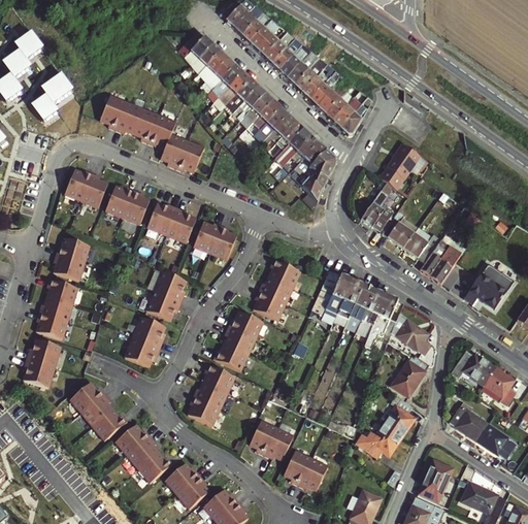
[(240,5),(235,0),(224,13),(228,18),(227,19),(235,27),(256,5),(250,0),(244,0),(240,5)]
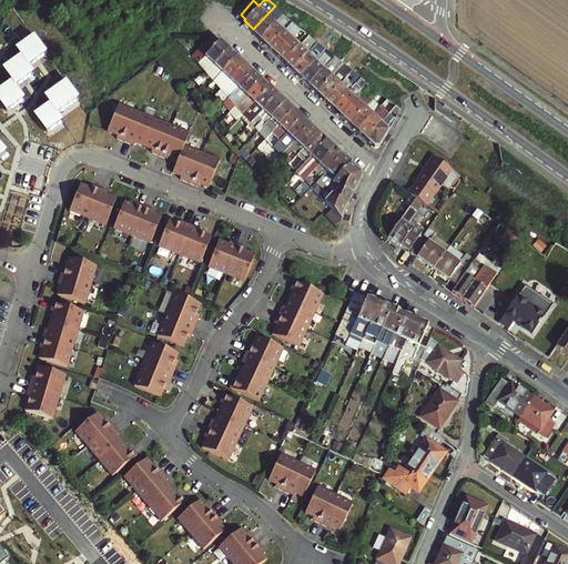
[(275,6),(253,29),(262,37),(284,12),(275,6)]
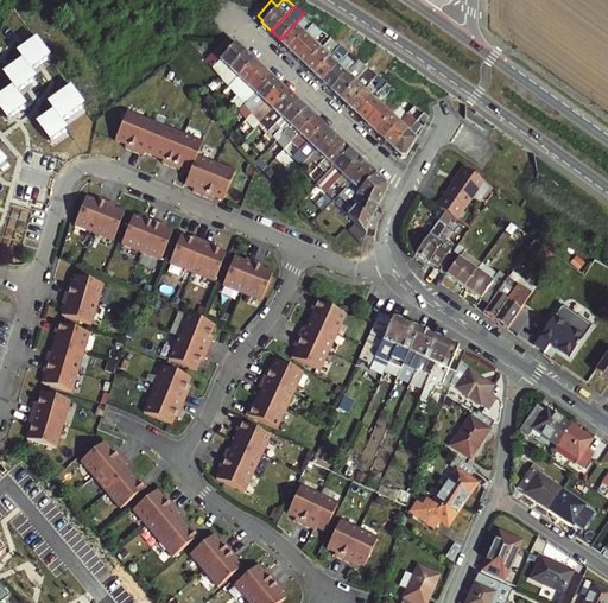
[(304,13),(280,39),(289,48),(314,20),(304,13)]
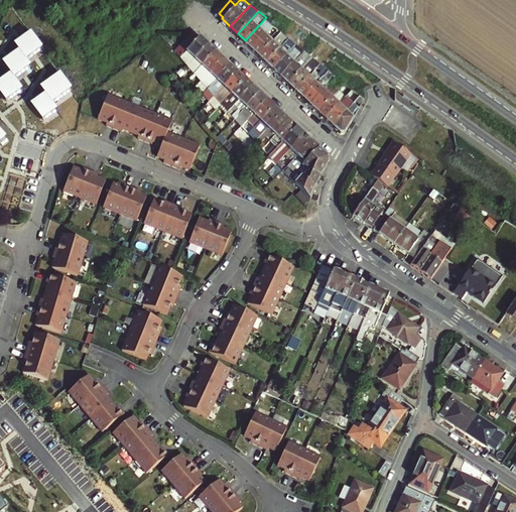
[(266,17),(245,40),(252,47),(274,24),(266,17)]
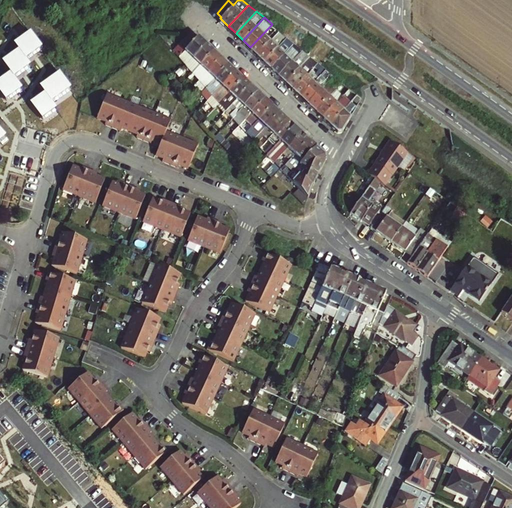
[(272,24),(250,47),(258,54),(272,39),(277,34),(280,30),(272,24)]
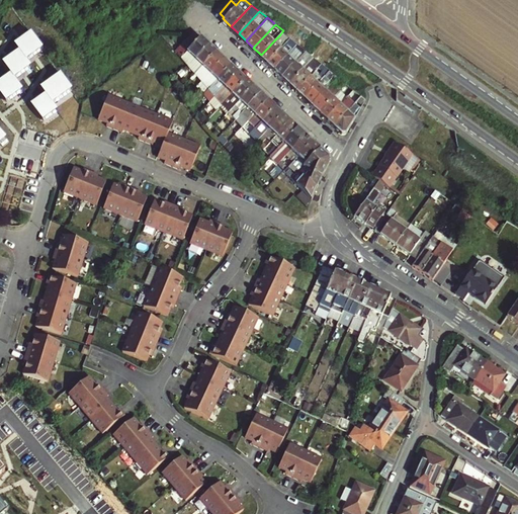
[(176,48),(189,62),(209,40),(202,32),(200,34),(194,28),(194,29),(176,48)]
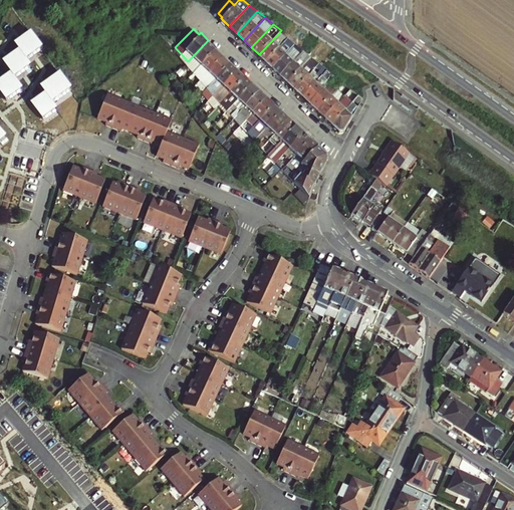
[(19,47),(24,54),(40,43),(31,29),(15,41),(19,47)]
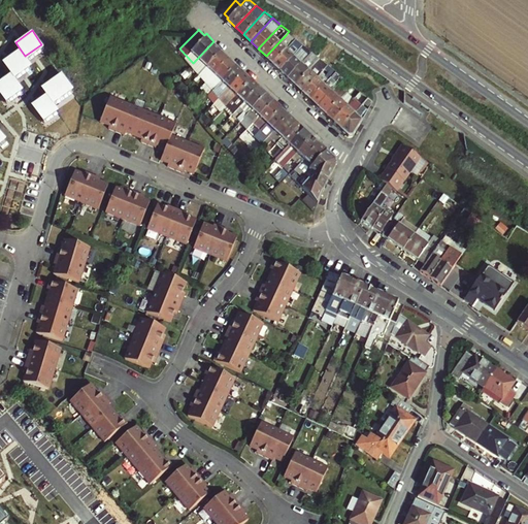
[(281,40),(266,56),(272,62),(287,47),(293,40),(296,37),(289,31),(286,35),(289,37),(283,43),(281,40)]
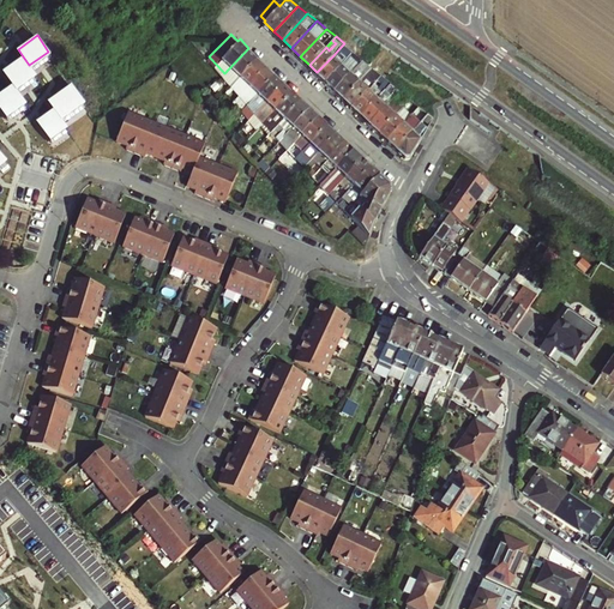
[(350,55),(354,52),(344,43),(341,47),(350,55)]
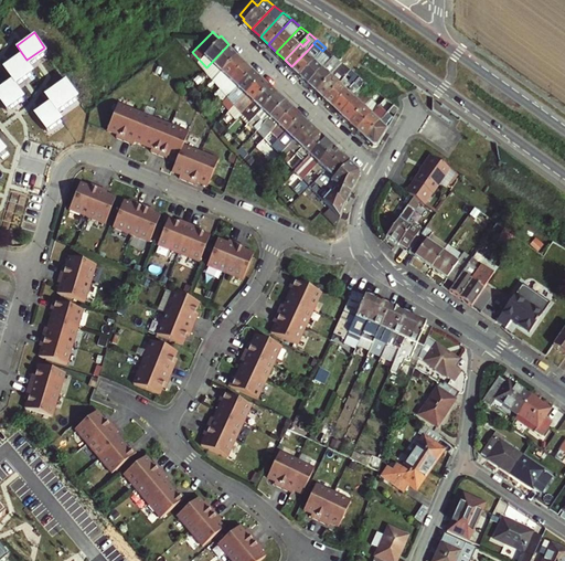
[(228,44),(206,67),(213,76),(237,52),(228,44)]
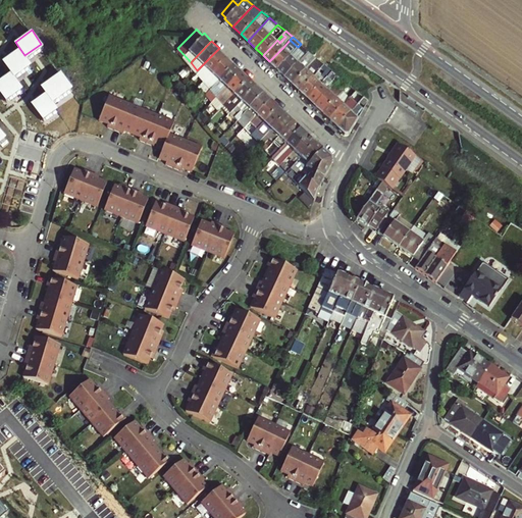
[(277,68),(284,75),(309,50),(301,44),(298,47),(292,54),(277,68)]
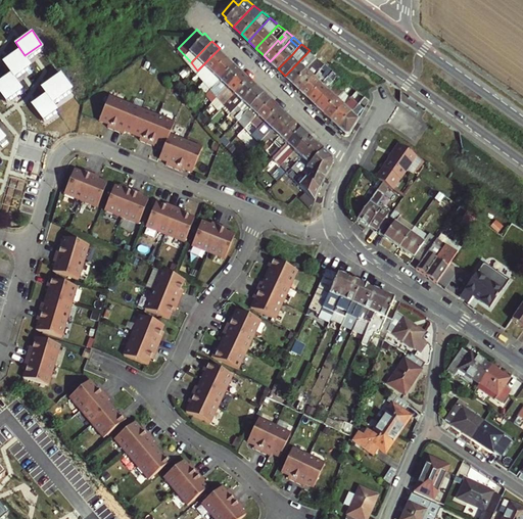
[(284,47),(270,61),(278,68),(292,54),(284,47)]
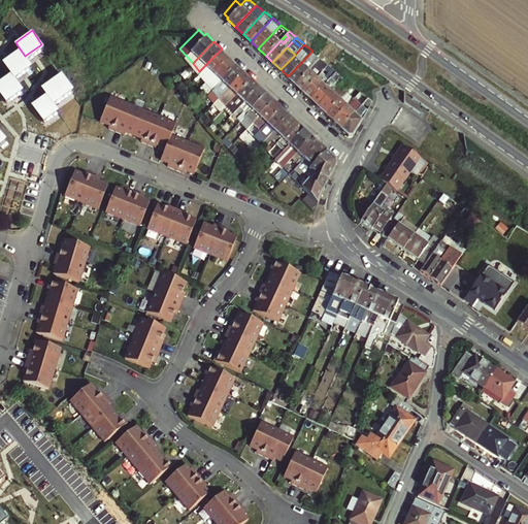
[(11,72),(13,74),(30,62),(25,56),(20,48),(3,60),(11,72)]
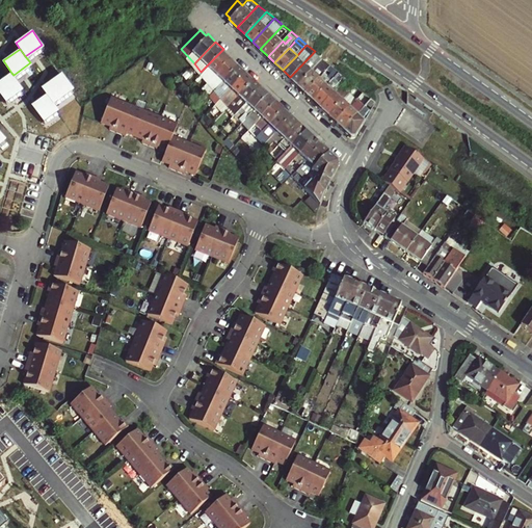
[(223,49),(201,72),(208,79),(231,55),(223,49)]
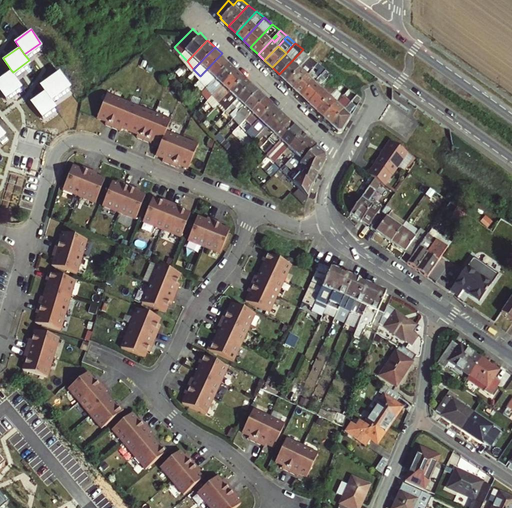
[(279,74),(286,81),(311,55),(303,49),(279,74)]
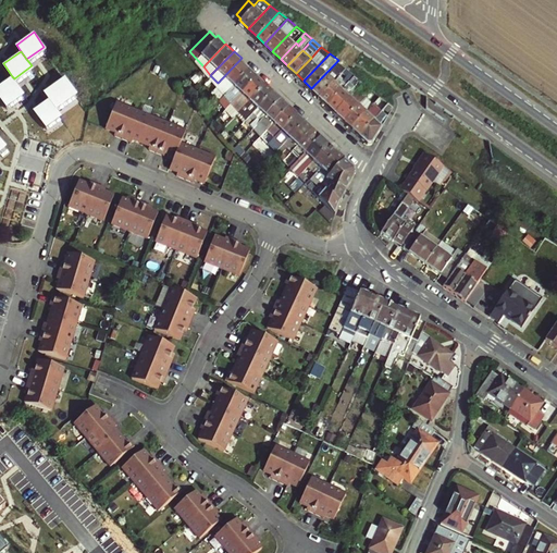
[(242,58),(218,83),(225,91),(249,65),(242,58)]
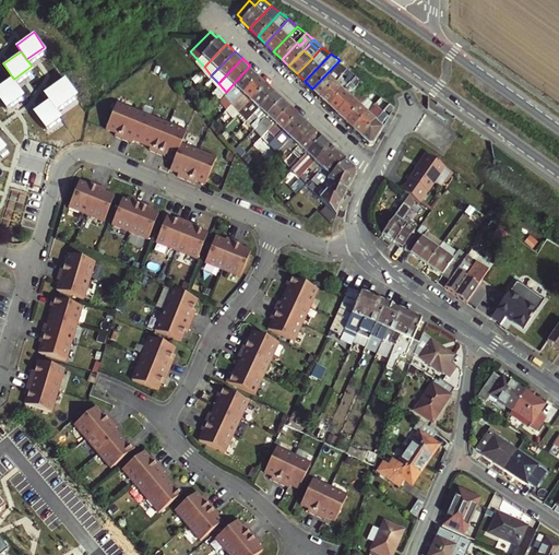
[(312,89),(320,96),(348,67),(340,60),(312,89)]
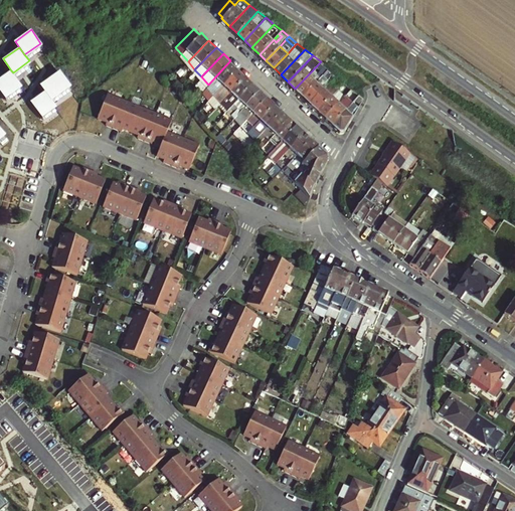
[(230,60),(208,84),(215,93),(217,90),(220,87),(238,67),(230,60)]
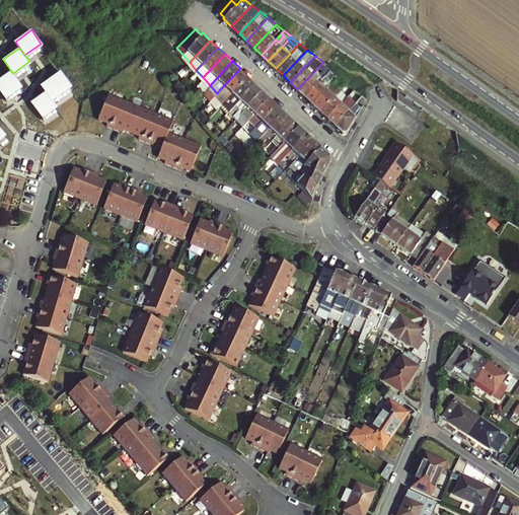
[(297,89),(305,96),(318,81),(328,72),(331,68),(323,62),(297,89)]
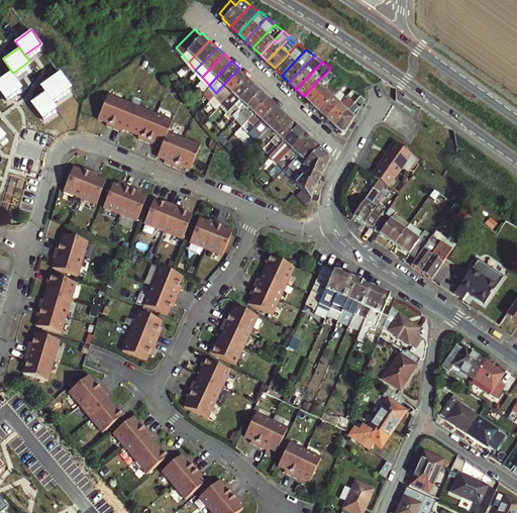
[(239,68),(221,87),(229,94),(247,76),(239,68)]
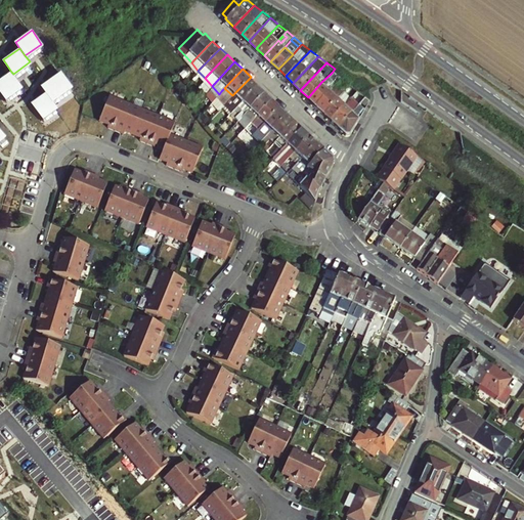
[(340,79),(343,75),(338,72),(335,69),(332,73),(340,79)]
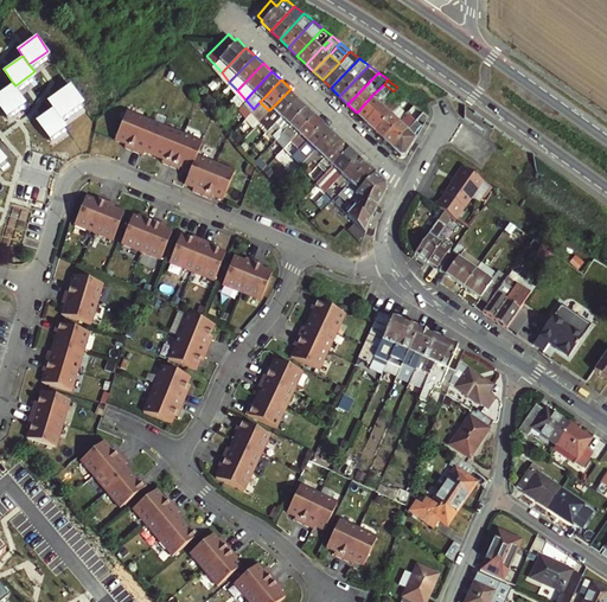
[(0,91),(0,104),(6,113),(25,98),(16,85),(13,83),(0,91)]
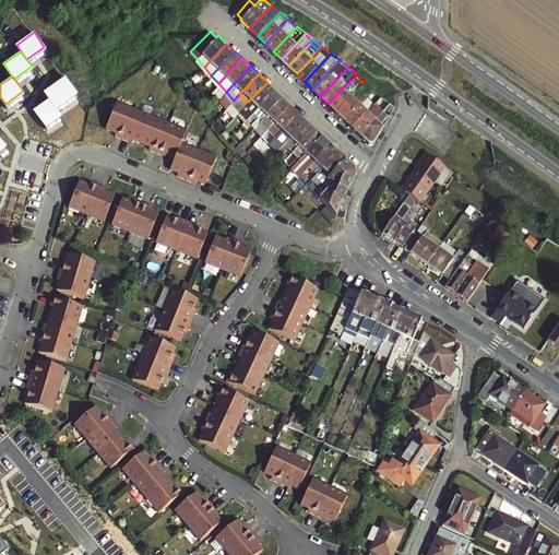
[(75,92),(66,77),(45,92),(50,98),(55,106),(75,92)]
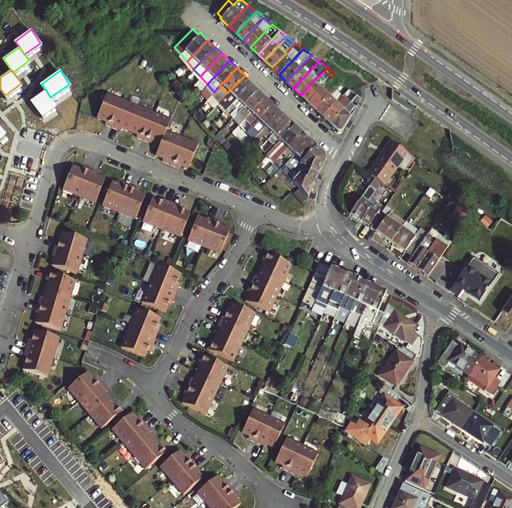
[(227,93),(235,100),(252,82),(245,75),(227,93)]
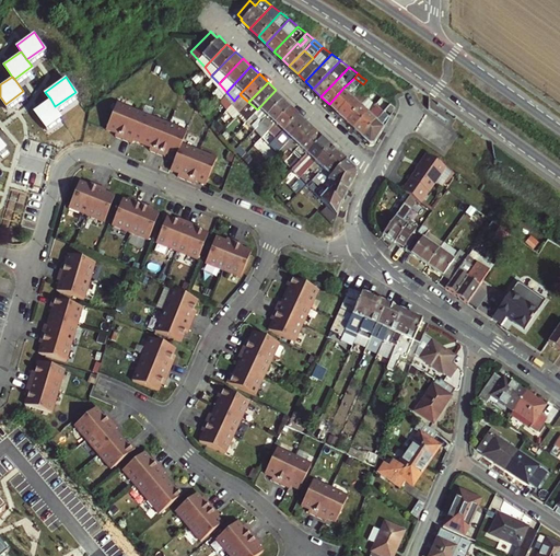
[(329,104),(337,112),(351,95),(343,88),(329,104)]
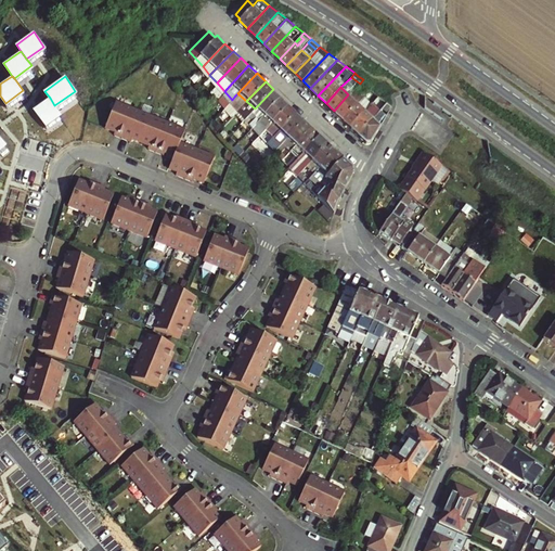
[(372,87),(369,90),(376,98),(379,93),(372,87)]
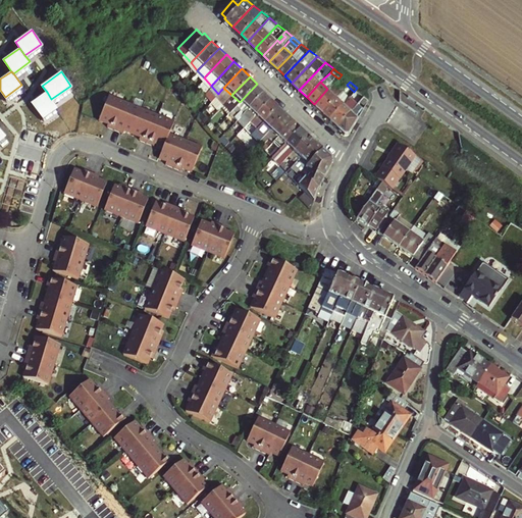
[(247,109),(251,105),(265,91),(257,84),(240,102),(247,109)]
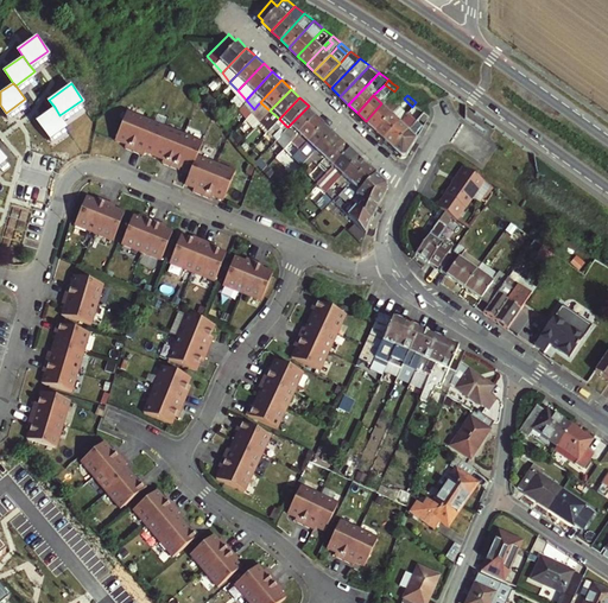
[(382,137),(392,146),(415,121),(422,113),(424,109),(416,102),(412,107),(399,120),(382,137)]
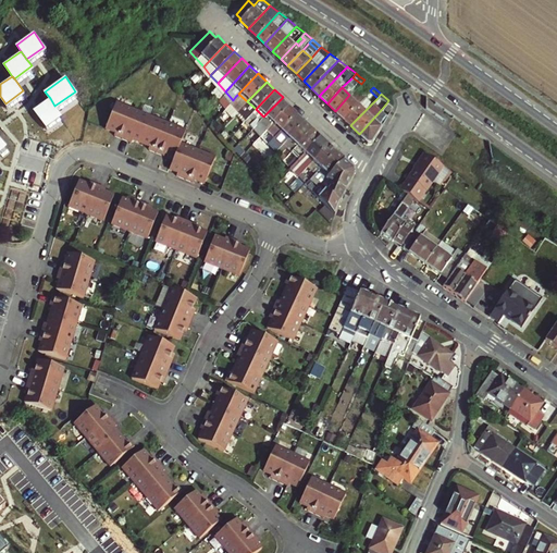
[(349,95),(335,111),(343,118),(358,102),(349,95)]
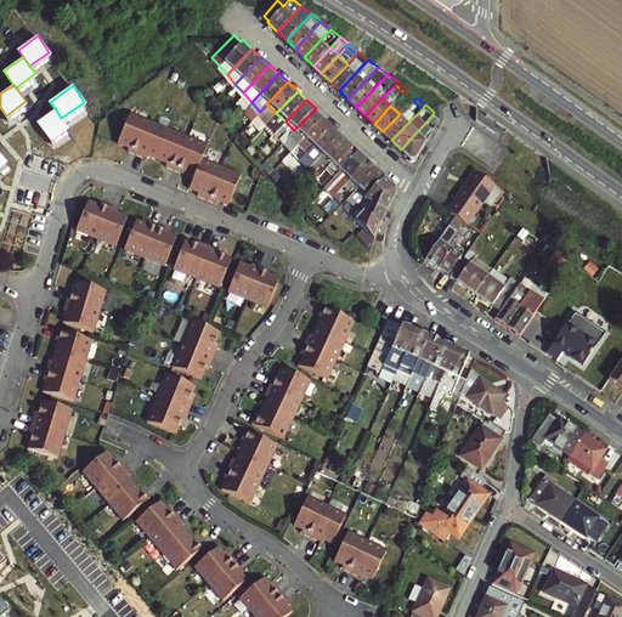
[(271,118),(263,108),(260,112),(266,119),(267,122),(271,118)]
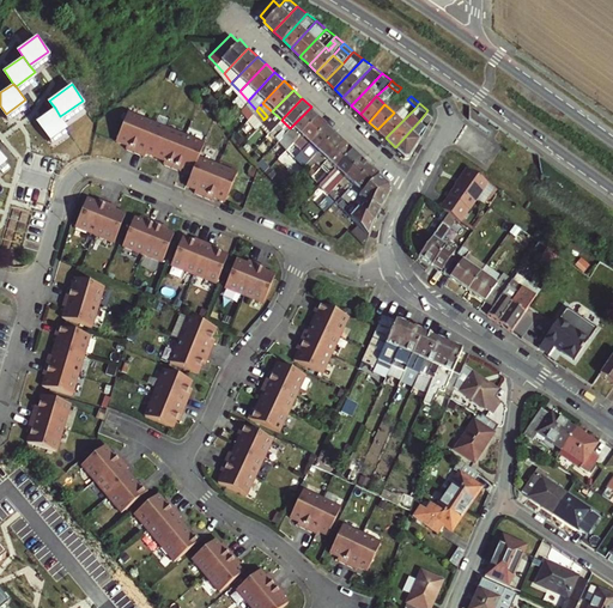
[(311,107),(295,123),(303,132),(320,115),(311,107)]
